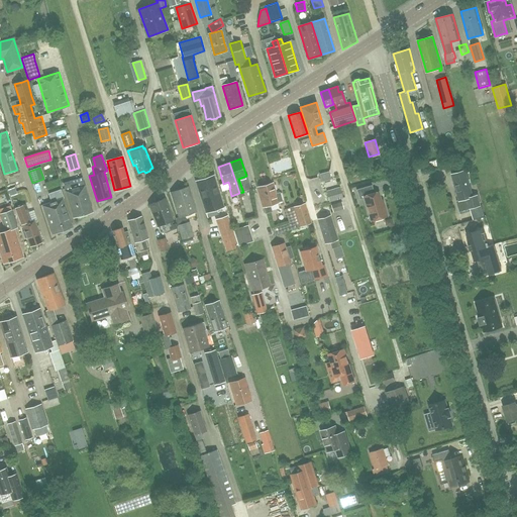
[(478,193),(476,193),(472,194),(466,170),(451,174),(458,200),(456,201),(459,212),(481,206),(478,193)]
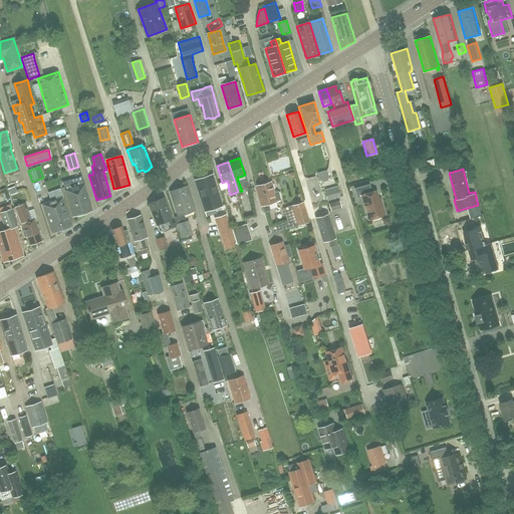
[(213,175),(204,178),(195,181),(205,211),(223,206),(213,175)]
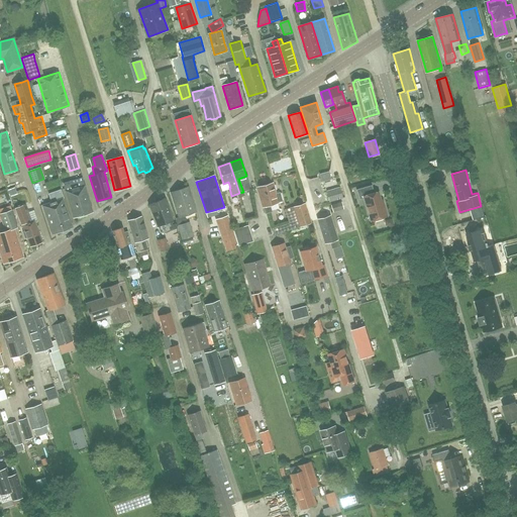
[(83,214),(93,211),(85,185),(84,186),(74,189),(72,183),(64,186),(66,191),(73,217),(81,215),(83,214)]
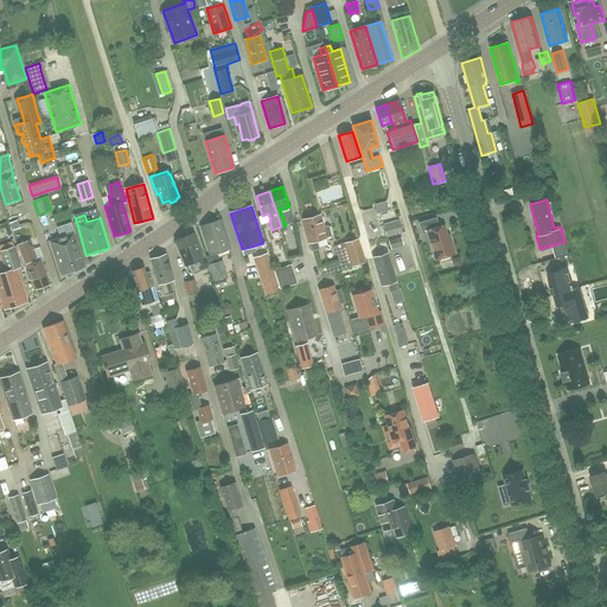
[(324,228),(321,219),(320,215),(302,219),(310,243),(312,250),(319,248),(317,241),(326,238),(326,237),(331,236),(328,227),(324,228)]
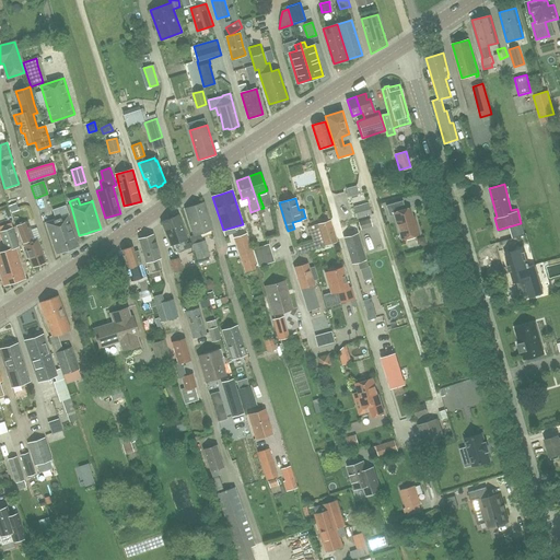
[(406,209),(403,200),(386,205),(389,217),(395,214),(403,238),(420,233),(417,222),(415,222),(410,208),(406,209)]
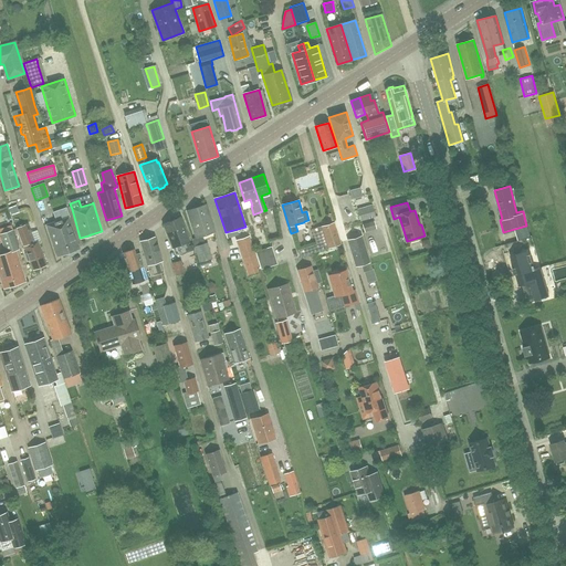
[(16,205),(9,207),(11,213),(19,211),(16,205)]
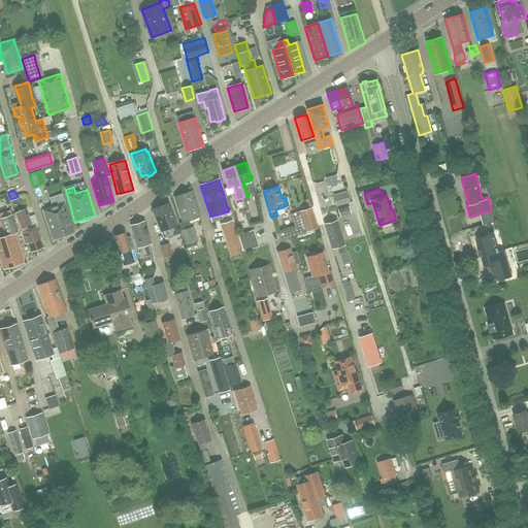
[(179,223),(182,230),(186,244),(188,251),(198,248),(196,241),(198,241),(193,226),(191,227),(189,221),(201,217),(193,191),(175,196),(183,222),(179,223)]
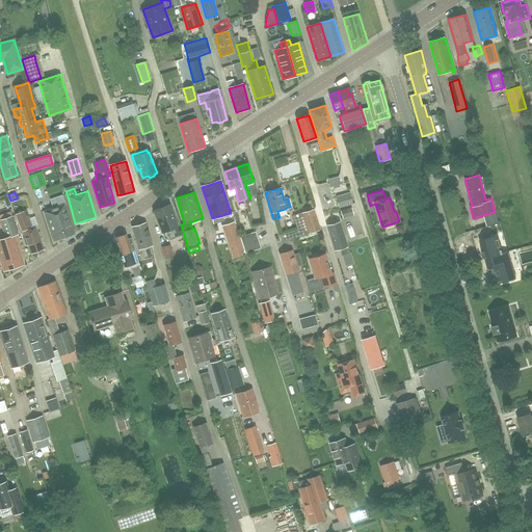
[(339,208),(353,204),(349,192),(336,196),(339,208)]
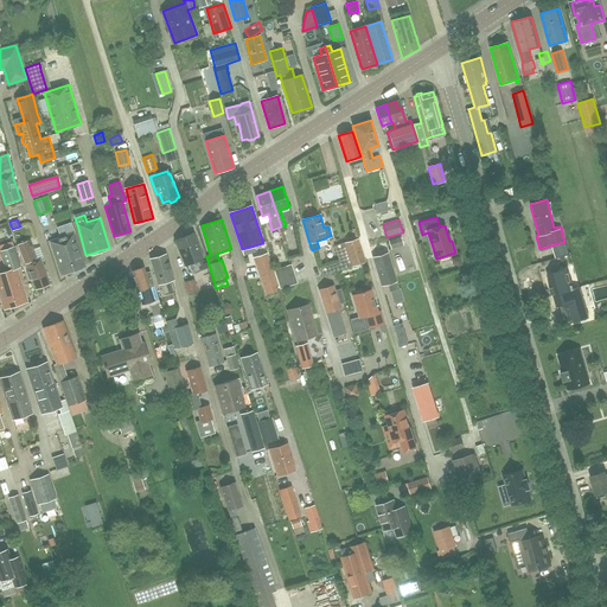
[(62,237),(74,270),(85,266),(70,223),(57,228),(61,237),(62,237)]
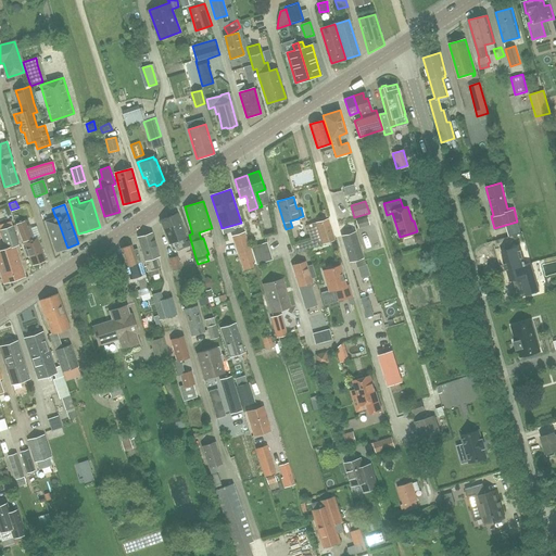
[(163,219),(161,220),(169,243),(173,241),(176,251),(184,248),(190,244),(188,240),(186,241),(184,237),(186,236),(177,213),(163,219)]
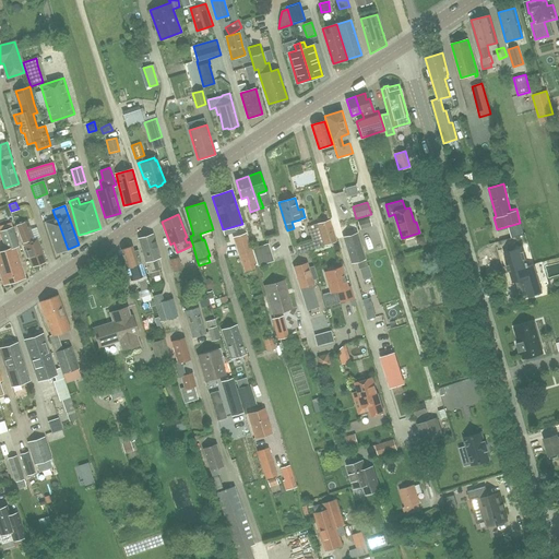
[(56,218),(45,223),(56,253),(68,249),(57,218),(56,218)]
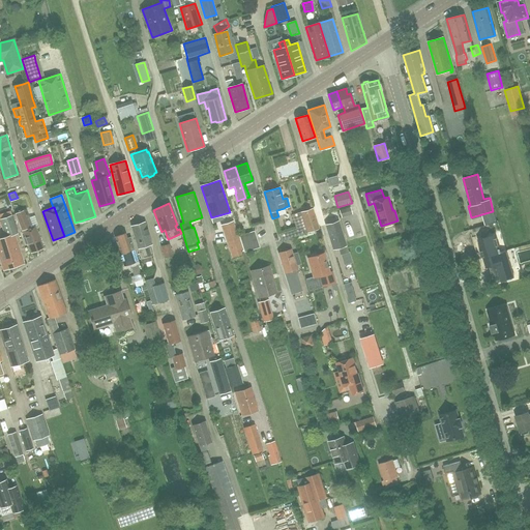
[(342,217),(353,214),(350,207),(340,210),(342,217)]
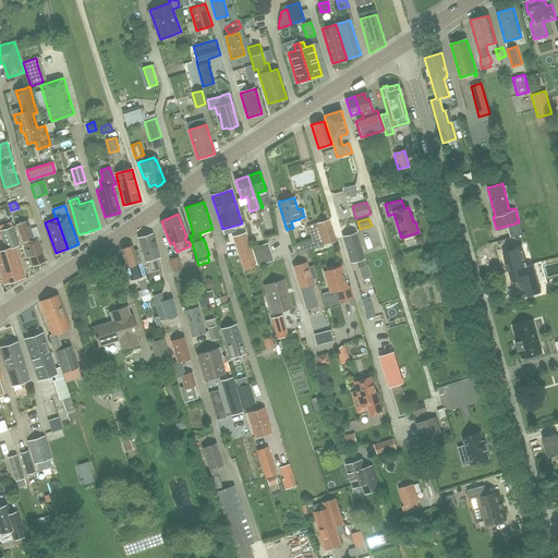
[(336,241),(329,219),(316,223),(323,245),(336,241)]
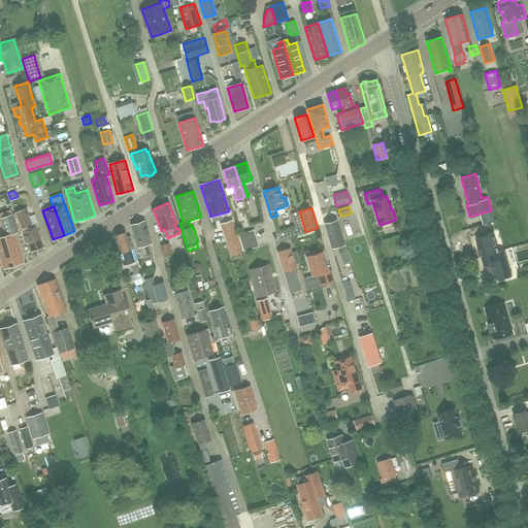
[(28,227),(25,219),(27,219),(24,210),(14,215),(18,222),(19,222),(22,230),(23,229),(26,236),(24,237),(26,243),(28,243),(31,252),(42,248),(35,225),(28,227)]
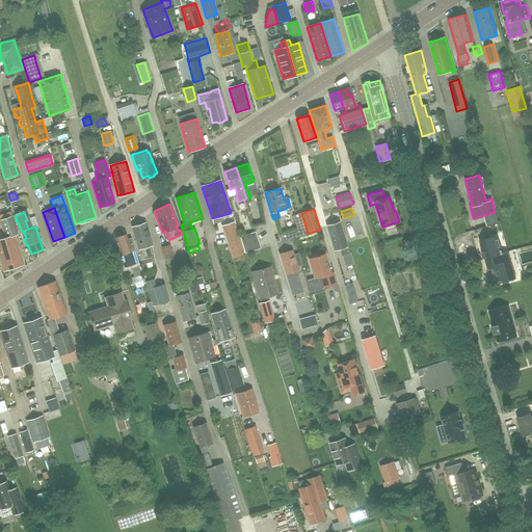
[(24,264),(15,235),(18,234),(12,216),(0,220),(5,238),(4,238),(14,268),(24,264)]
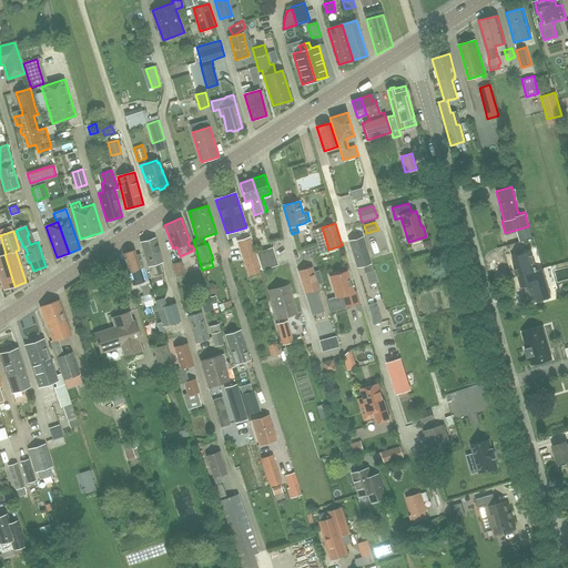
[(250,236),(236,241),(249,276),(260,273),(257,269),(261,267),(250,236)]
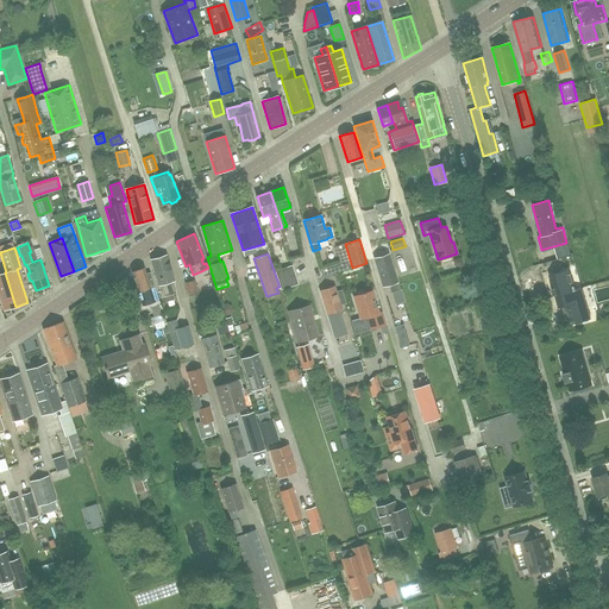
[(397,282),(389,253),(375,258),(383,287),(389,284),(391,292),(401,289),(399,282),(397,282)]
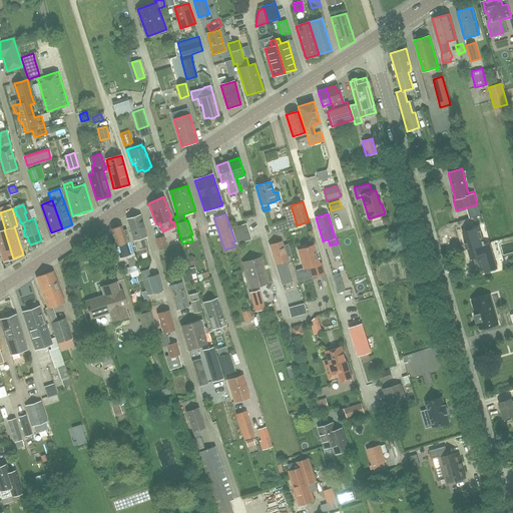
[(145,248),(145,247),(147,246),(144,236),(146,236),(140,215),(127,219),(137,251),(138,252),(139,253),(145,251),(146,250),(145,248)]
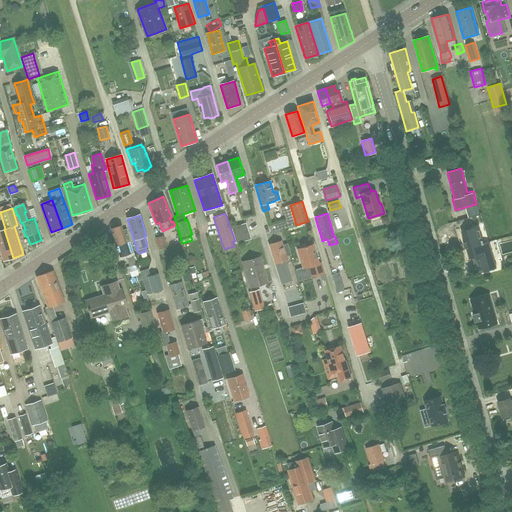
[(246,222),(231,227),(237,243),(251,239),(246,222)]
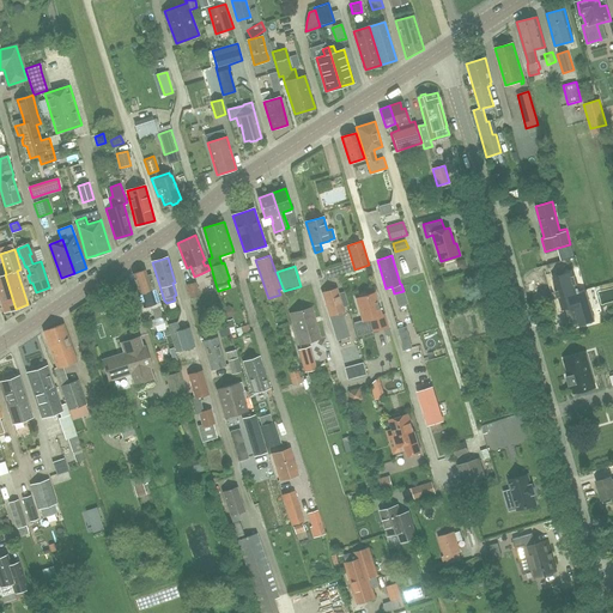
[(145,271),(133,274),(139,295),(137,296),(140,308),(150,305),(159,302),(151,274),(147,275),(145,271)]
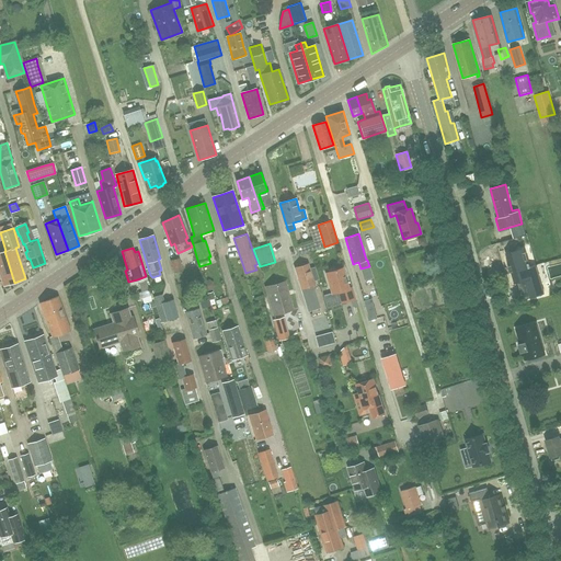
[(524,248),(505,253),(510,266),(507,266),(510,273),(511,272),(514,284),(525,281),(530,298),(544,294),(536,265),(529,267),(524,248)]
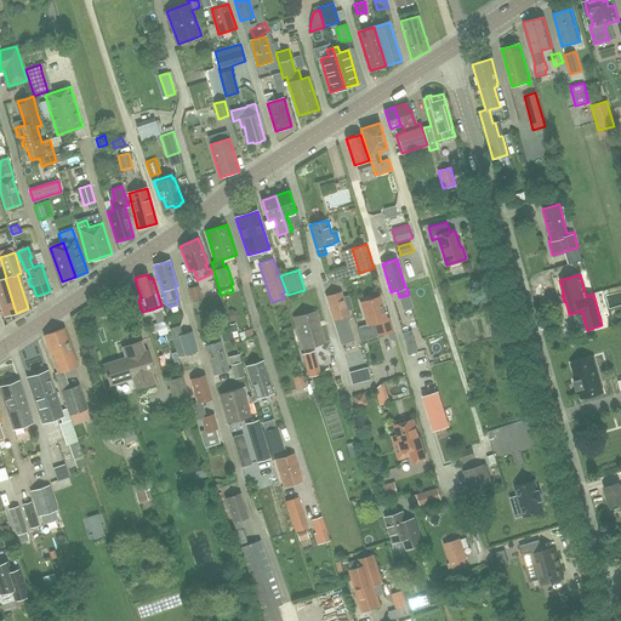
[(16,313),(5,278),(0,279),(0,305),(4,317),(16,313)]
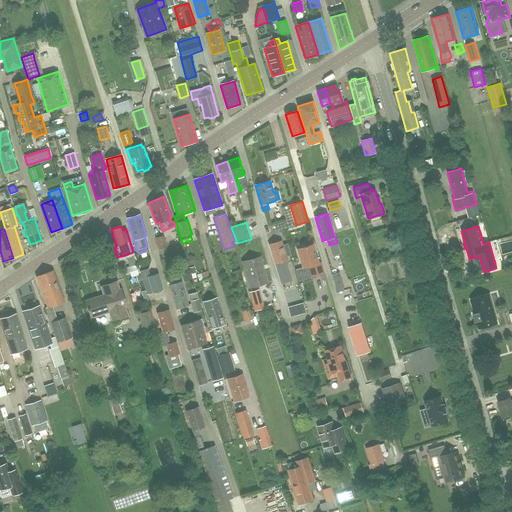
[(158,250),(159,250),(161,255),(166,254),(164,248),(167,247),(164,235),(155,238),(158,250)]
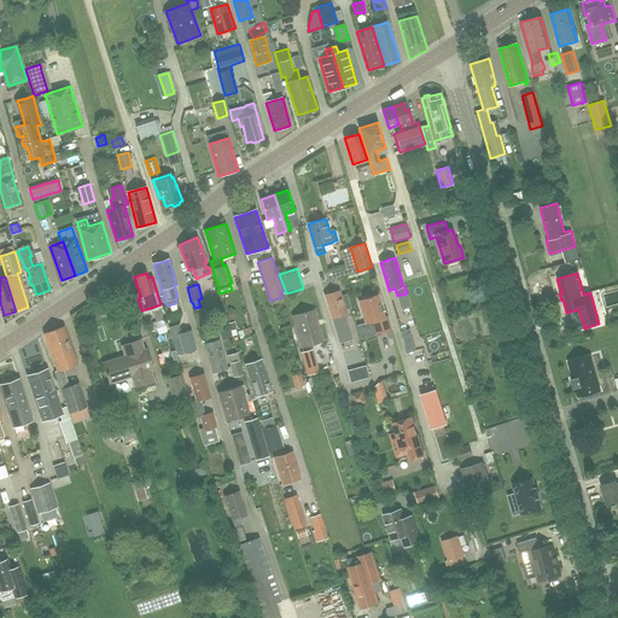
[(355,336),(351,295),(345,296),(344,290),(333,291),(338,337),(355,336)]
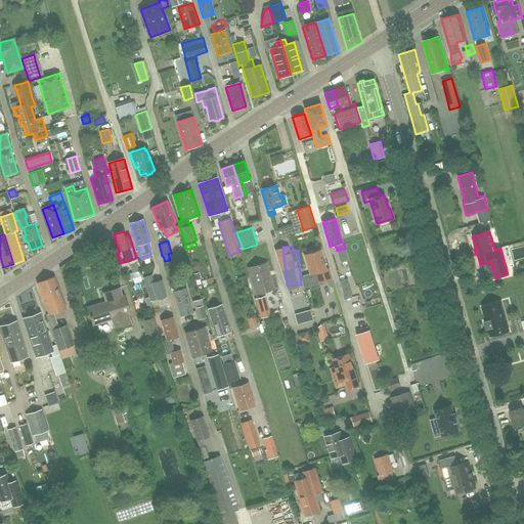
[(332,279),(329,268),(325,269),(320,250),(303,255),(309,274),(314,273),(317,284),(332,279)]
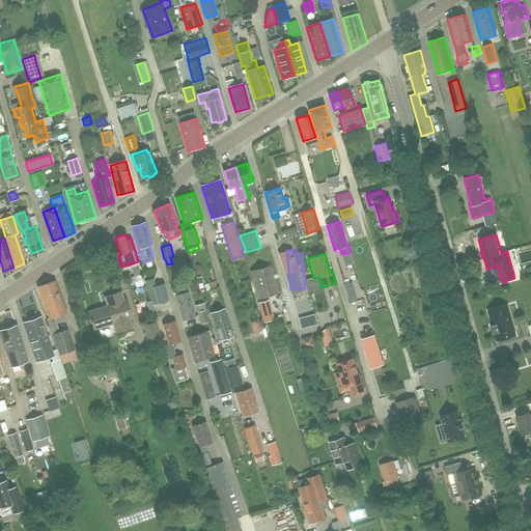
[(357,269),(353,253),(342,256),(346,272),(357,269)]
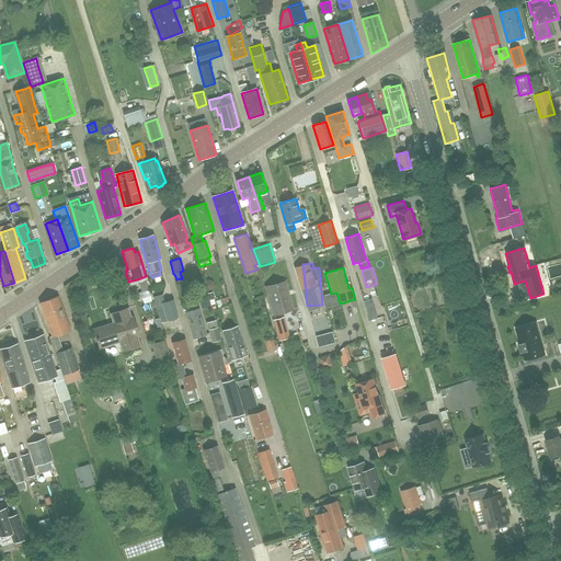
[(146,279),(138,282),(141,293),(148,290),(146,279)]
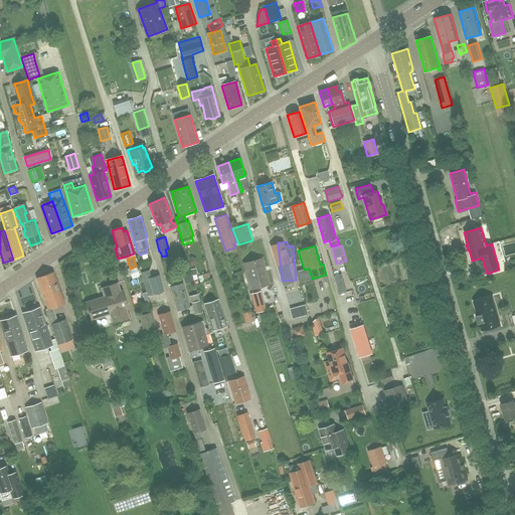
[(244,264),(251,290),(270,284),(263,258),(244,264)]
